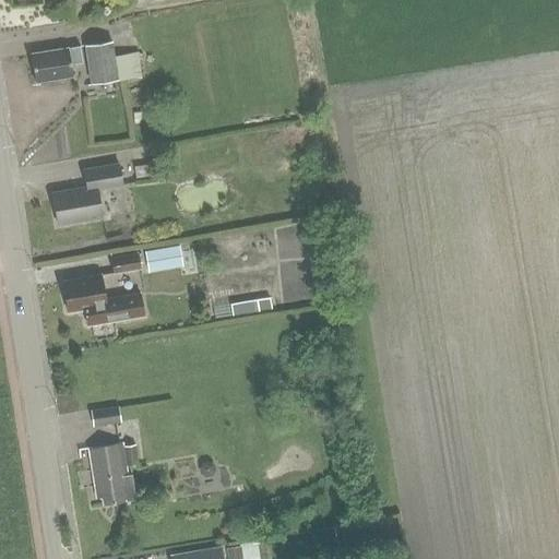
[(111,40),(84,45),(92,84),(142,75),(138,51),(114,56),(111,40)]
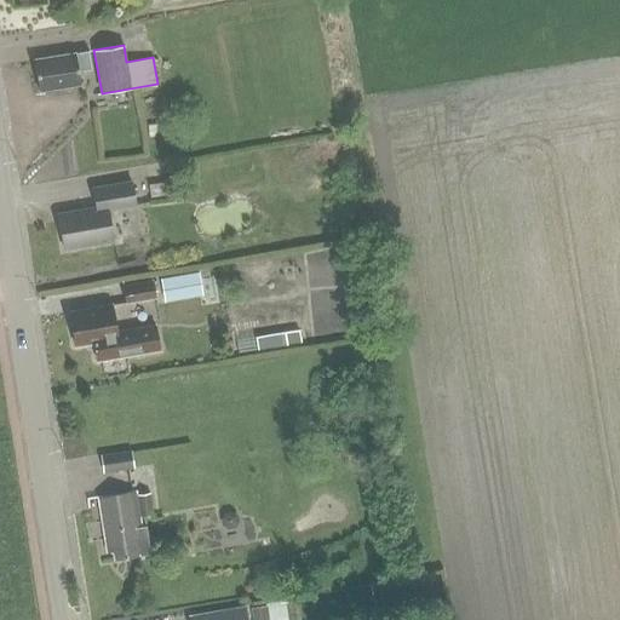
[(86,51),(74,53),(32,61),(36,90),(79,82),(78,72),(90,69),(86,51)]
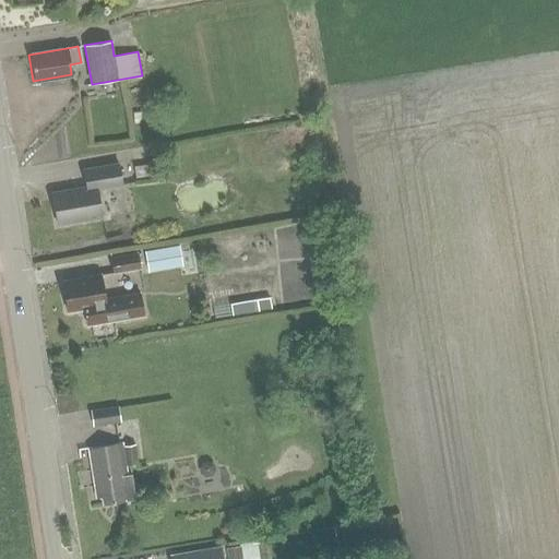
[(96,189),(121,185),(117,163),(83,169),(85,187),(51,192),(57,225),(100,217),(96,189)]
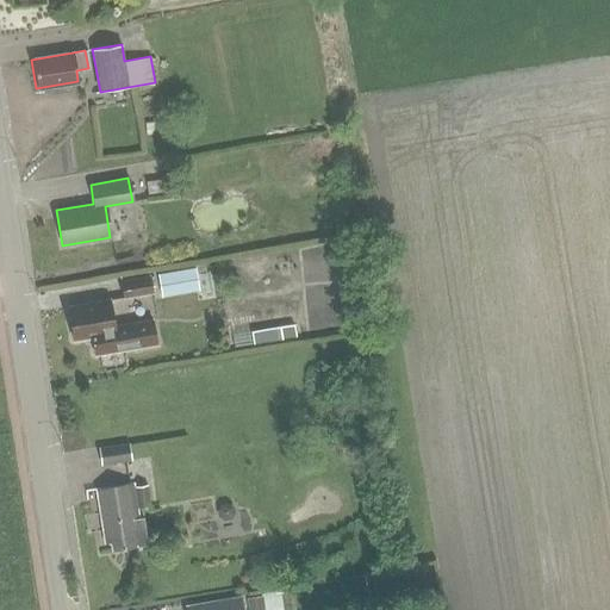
[(168,180),(147,184),(149,195),(170,192),(168,180)]
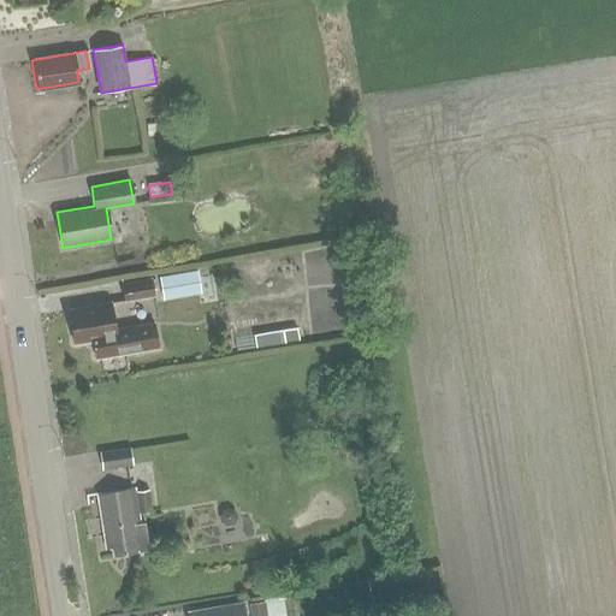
[(197,272),(160,278),(164,300),(201,294),(197,272)]
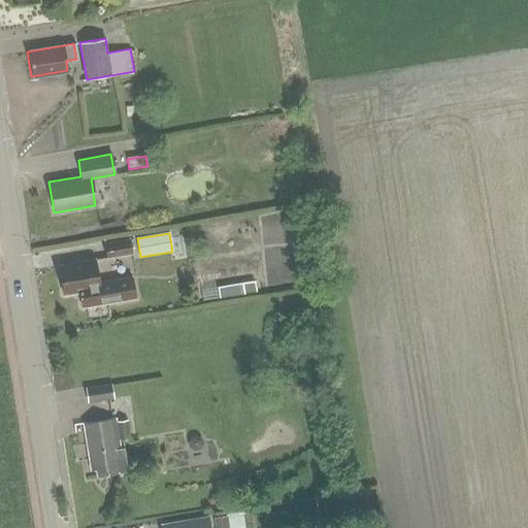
[(129,239),(103,244),(106,260),(132,256),(129,239)]
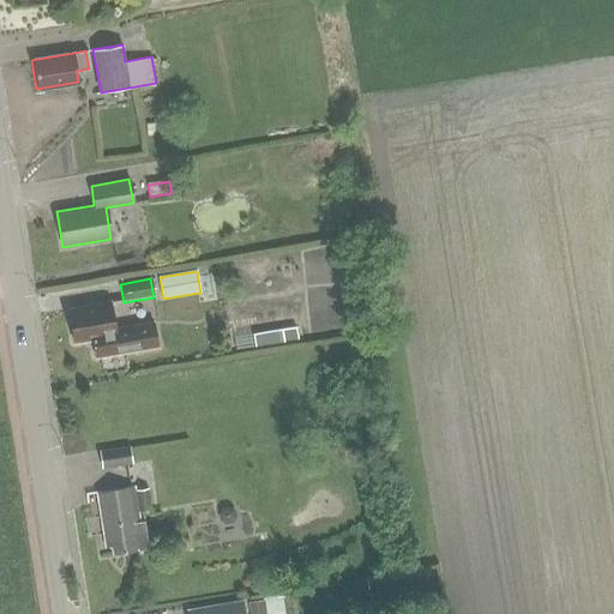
[(110,301),(67,308),(73,343),(92,339),(95,357),(148,349),(160,347),(155,323),(143,324),(115,329),(110,301)]
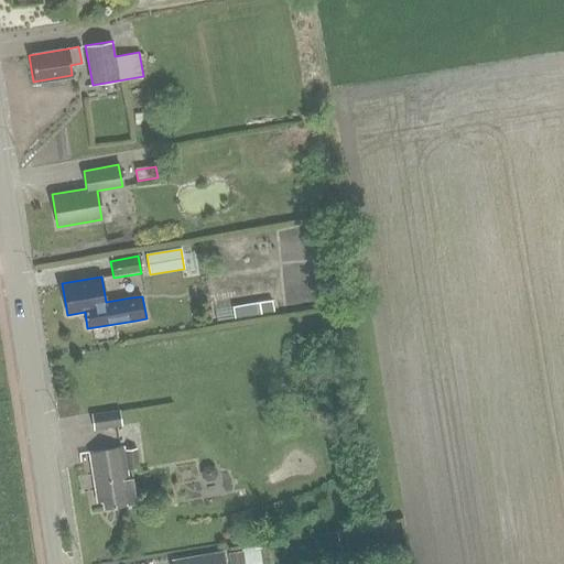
[(251,305),(232,308),(235,320),(274,313),(272,302),(251,305)]
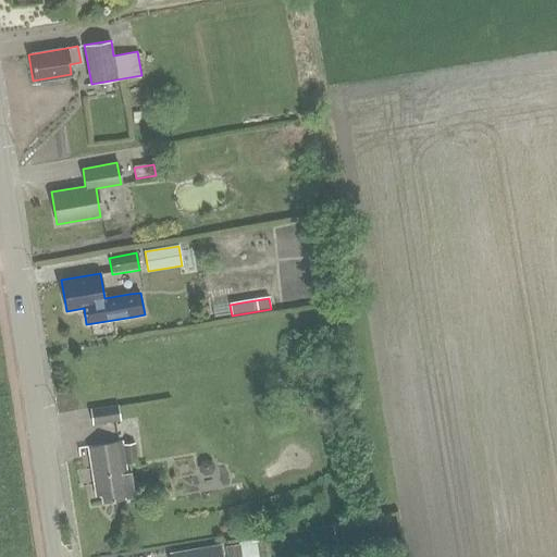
[(230,305),(213,307),(214,318),(232,316),(230,305)]
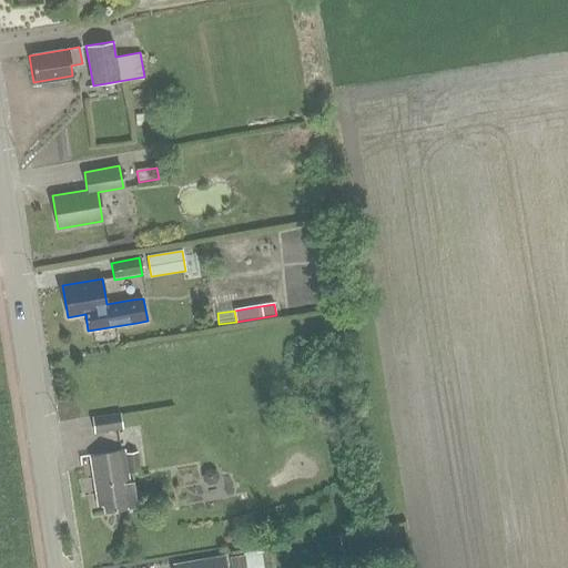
[(120,415),(91,419),(93,434),(122,429),(120,415)]
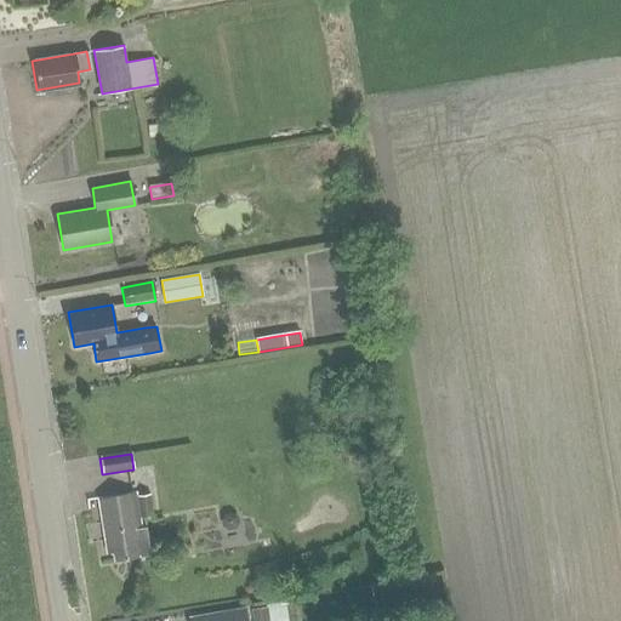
[(113,560),(149,556),(144,527),(138,528),(134,494),(97,499),(104,553),(112,552),(113,560)]
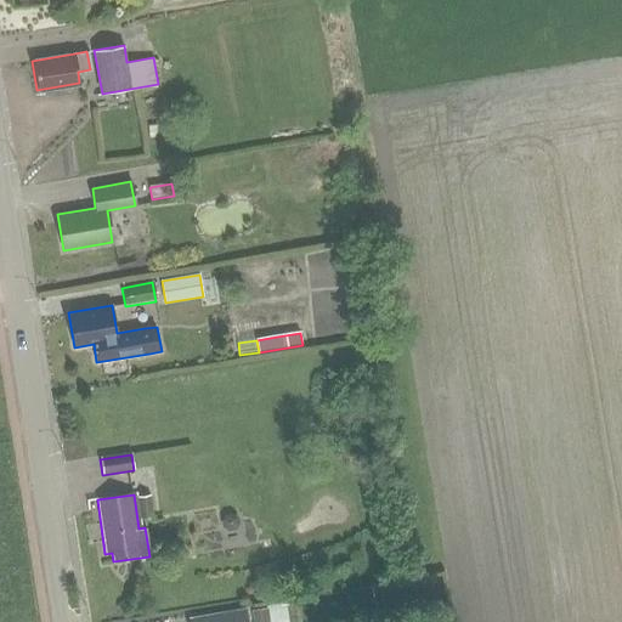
[(154,518),(151,496),(137,498),(141,520),(152,518),(154,518)]
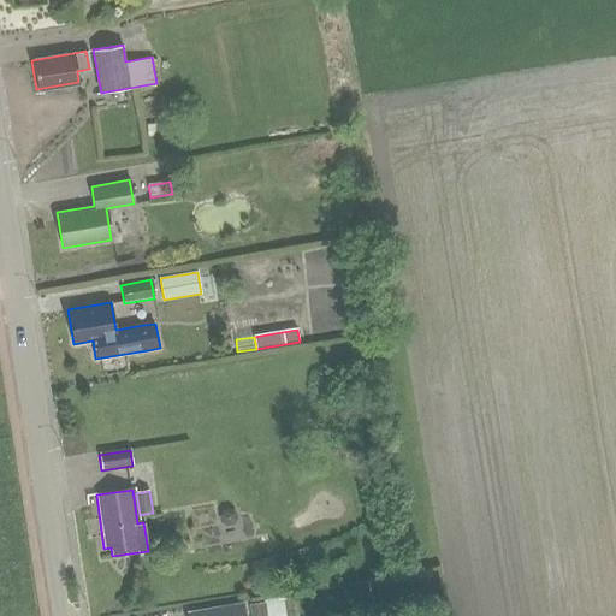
[(223,511),(219,516),(220,523),(226,527),(234,526),(237,520),(236,513),(230,509),(223,511)]
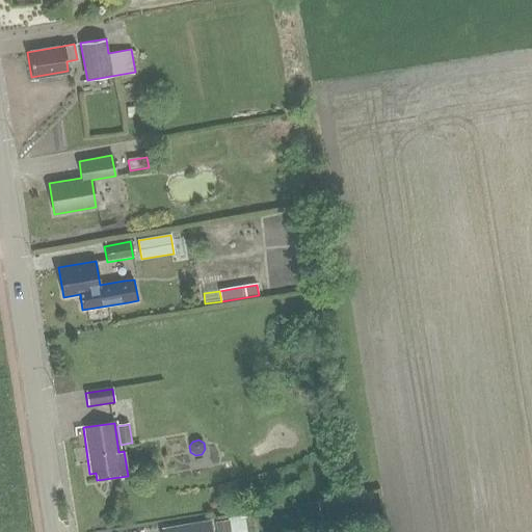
[(212,531),(211,521),(162,529),(162,531),(212,531)]
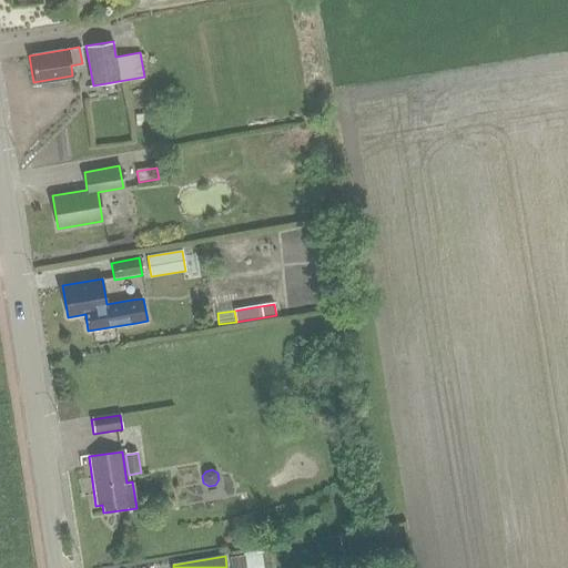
[(244,567),(243,556),(229,558),(230,567),(244,567)]
